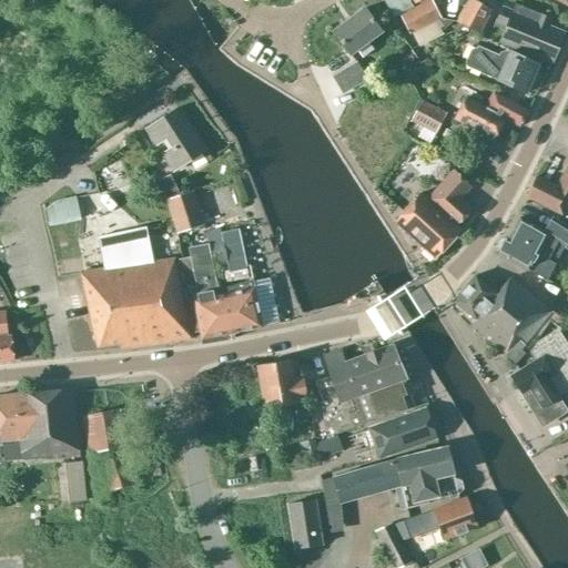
[(430,0),(425,0),(414,7),(399,13),(409,33),(440,18),(430,0)]
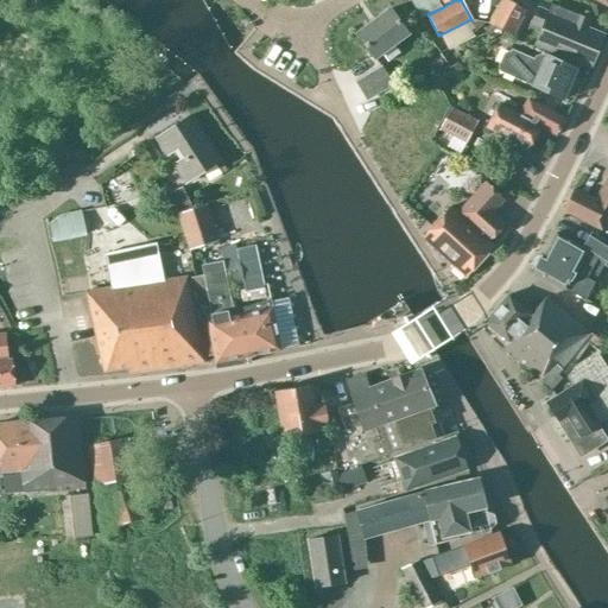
[(480,0),(467,0),(475,19),(486,16),(480,0)]
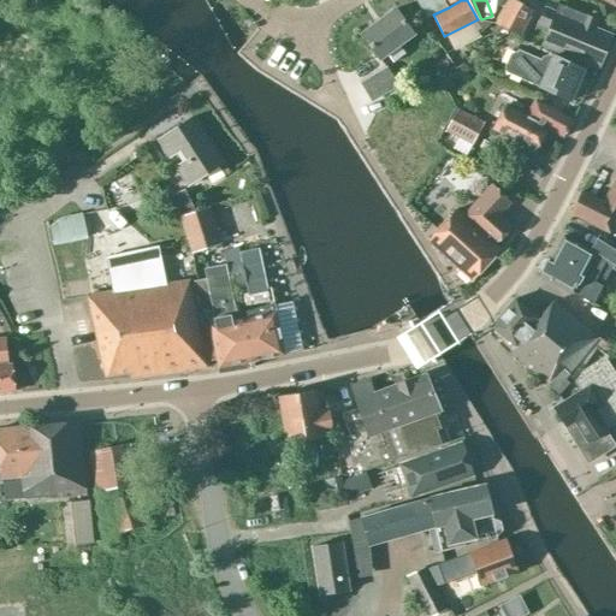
[(514,0),(508,0),(496,23),(520,36),(533,11),(514,0)]
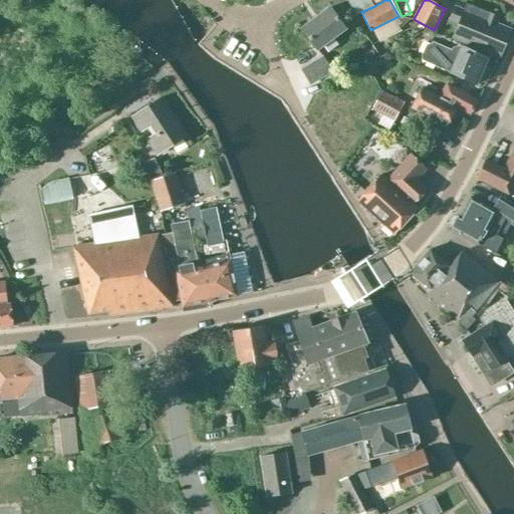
[(455,5),(450,19),(459,23),(453,37),(457,38),(500,56),(507,39),(511,29),(510,28),(496,22),(499,16),(466,3),(463,9),(455,5)]
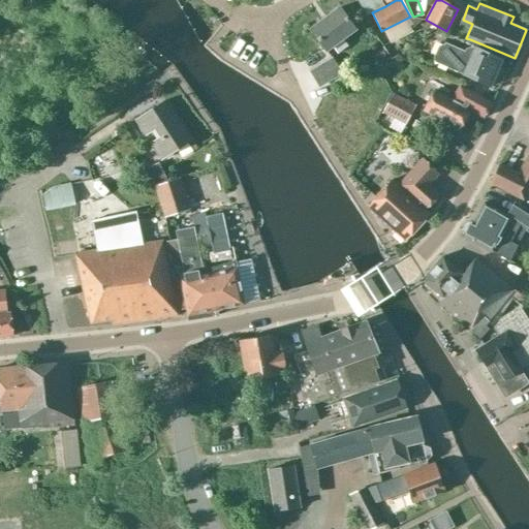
[(339,7),(309,29),(325,51),(332,47),(337,54),(347,45),(342,38),(355,29),(339,7)]
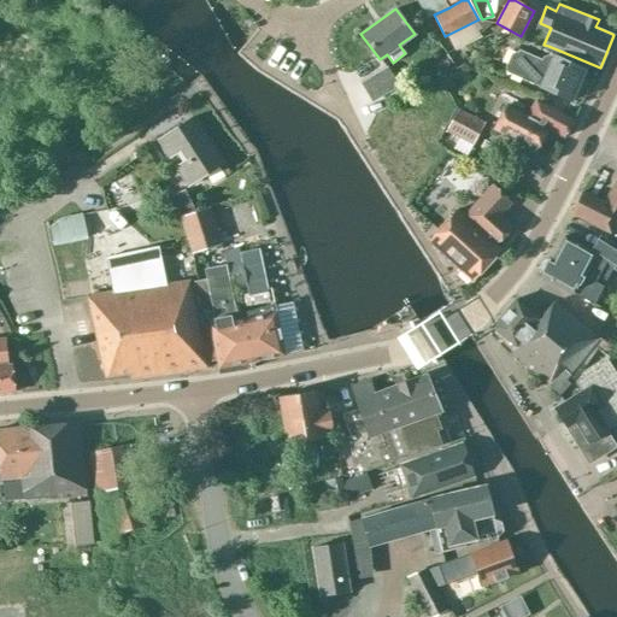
[(571,101),(586,71),(551,54),(542,58),(541,60),(519,50),(518,53),(511,54),(505,68),(509,74),(571,101)]
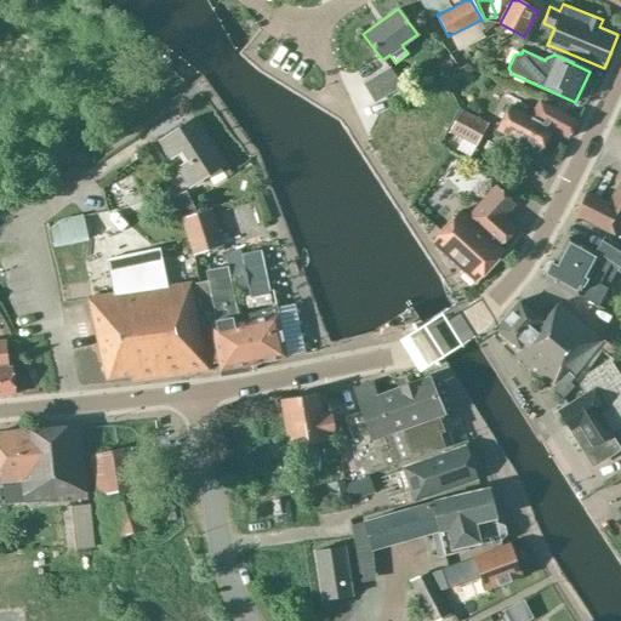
[(365,85),(375,102),(400,87),(391,70),(365,85)]
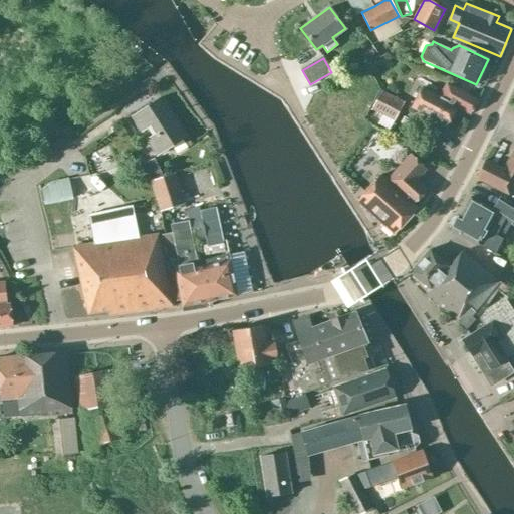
[(440,96),(422,87),(412,106),(447,126),(457,107),(470,114),(478,100),(447,83),(440,96)]
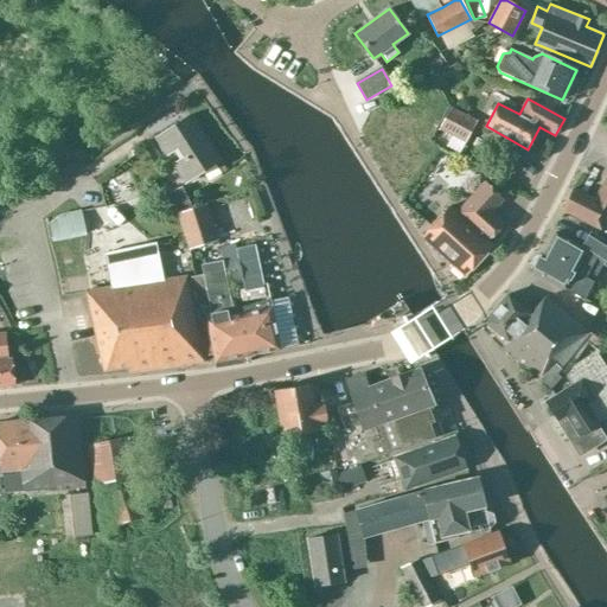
[(477,121),(452,107),(440,127),(465,141),(477,121)]
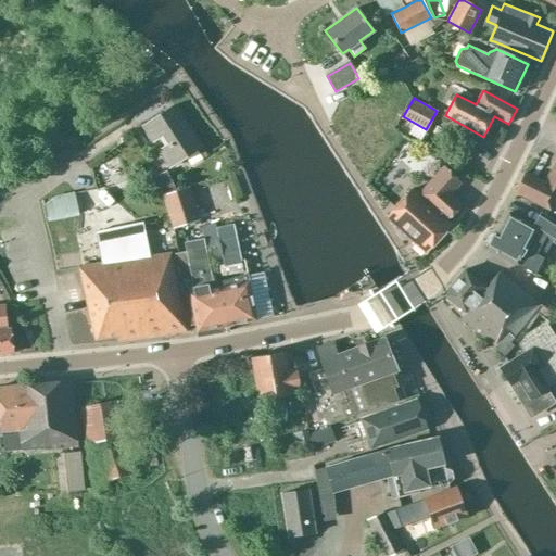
[(143,127),(154,143),(160,139),(165,147),(159,151),(171,168),(201,148),(175,108),(143,127)]
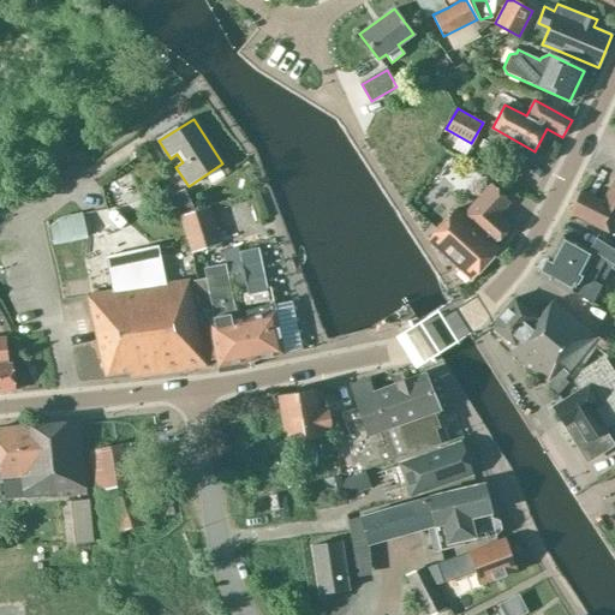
[(613,234),(614,228),(614,180),(604,199),(580,191),(569,213),(613,234)]
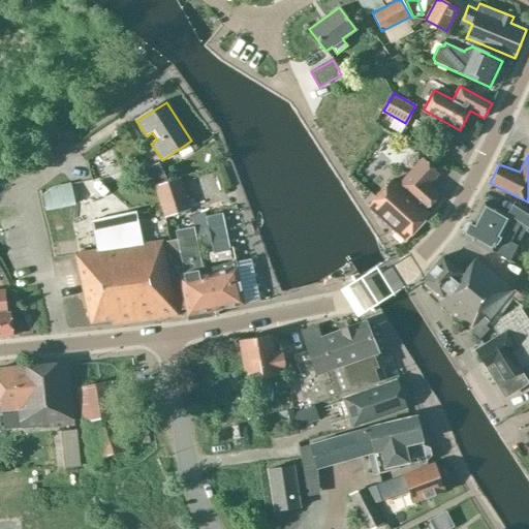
[(407,241),(430,215),(426,211),(440,194),(429,184),(439,173),(423,158),(398,185),(392,180),(368,206),(407,241)]
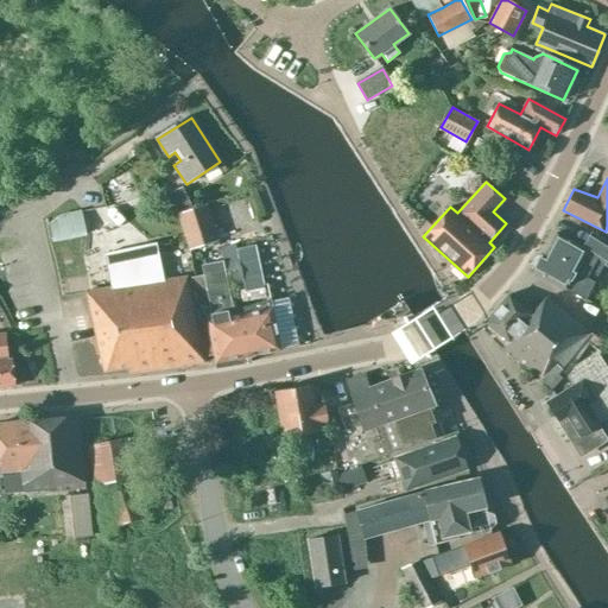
[(191,206),(182,188),(168,195),(177,214),(191,206)]
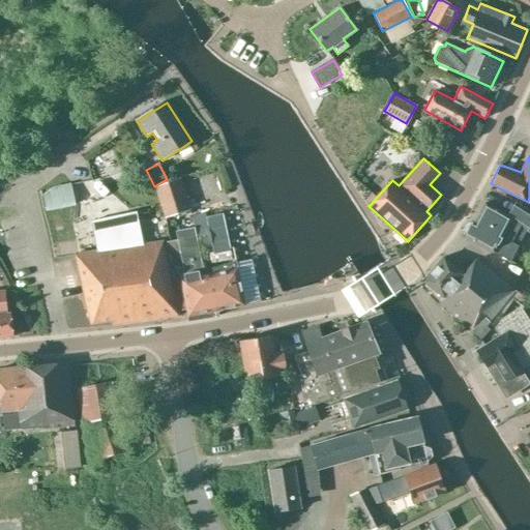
[(181,179),(156,187),(166,218),(190,210),(181,179)]
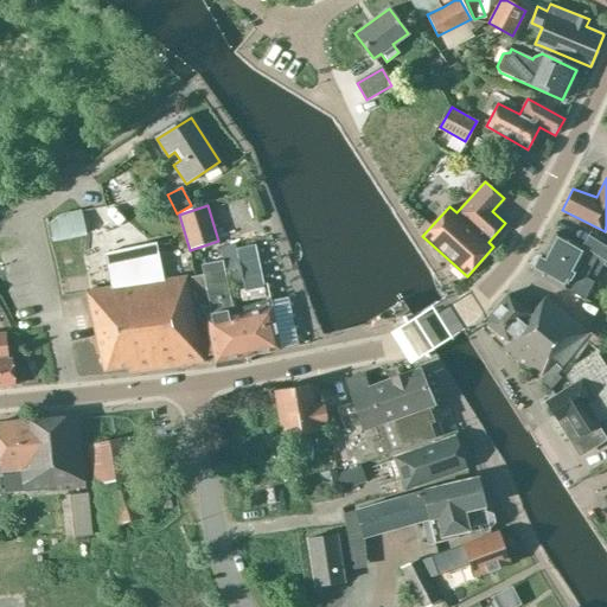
[(51,242),(85,236),(81,211),(46,218),(51,242)]
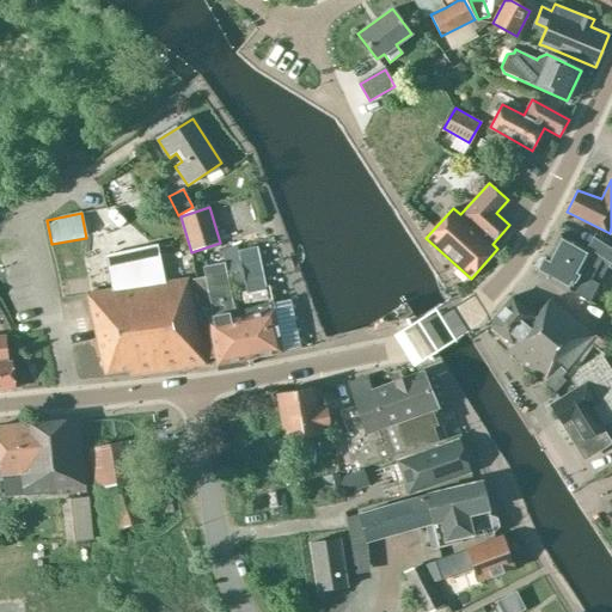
[(537,274),(581,298),(588,303),(599,285),(591,280),(603,258),(592,252),(593,252),(561,234),(548,257),(539,259),(536,267),(537,273),(537,274)]
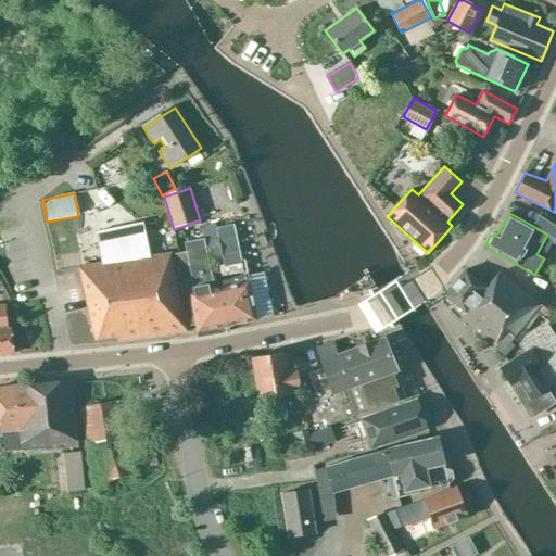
[(235,238),(244,226),(232,216),(223,227),(235,238)]
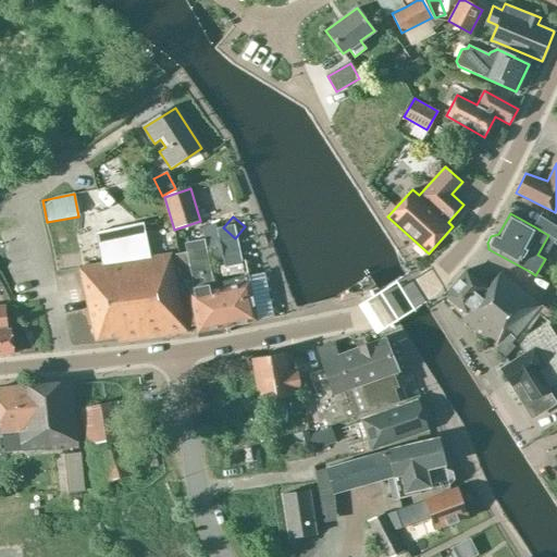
[(102,264),(78,268),(95,341),(118,338),(119,342),(119,343),(186,333),(171,255),(149,258),(141,223),(95,234),(102,264)]
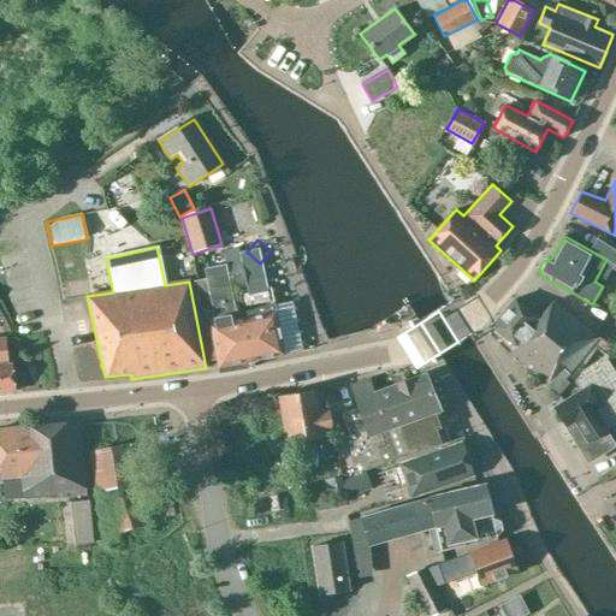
[(193,282),(205,333),(202,333),(207,361),(215,360),(220,373),(253,368),(252,362),(283,355),(273,303),(236,314),(225,265),(205,268),(207,279),(193,282)]
